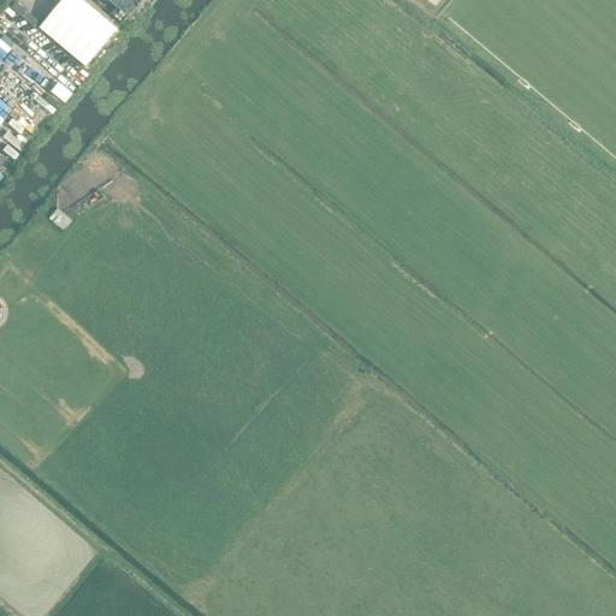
[(82,0),(63,0),(40,28),(86,66),(117,29),(82,0)]
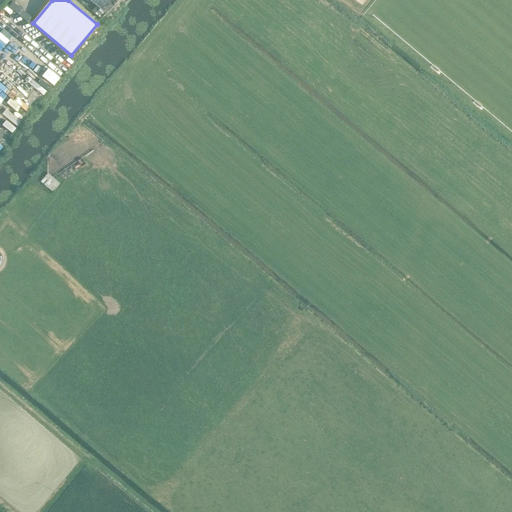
[(89,0),(107,14),(118,0),(89,0)]
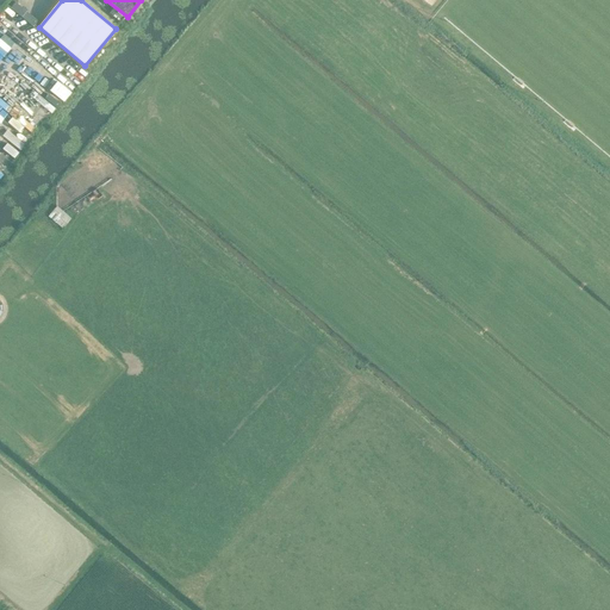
[(18,1),(13,7),(36,25),(41,19),(18,1)]
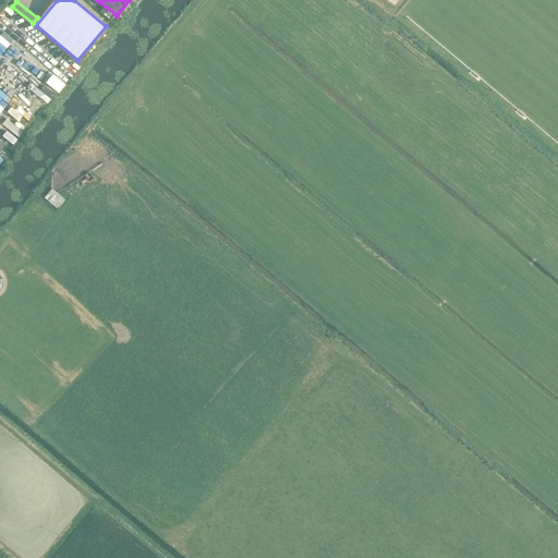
[(65,199),(52,189),(45,198),(58,209),(65,199)]
